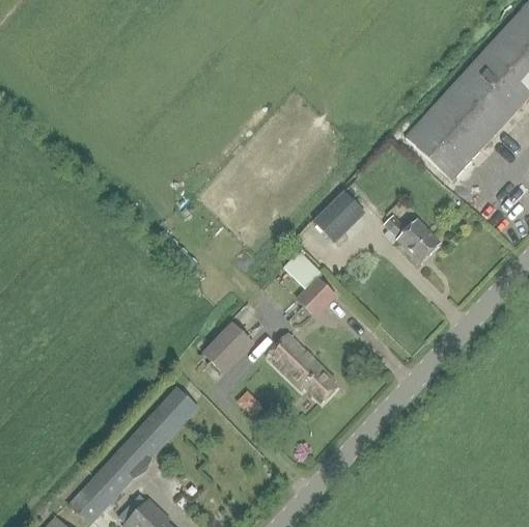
[(528,0),(406,136),(453,178),(528,95),(528,0)]
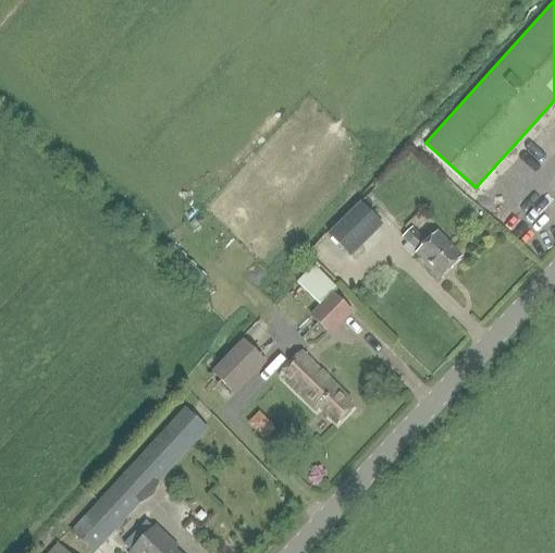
[(384,222),(361,199),(329,232),(353,255),(384,222)]
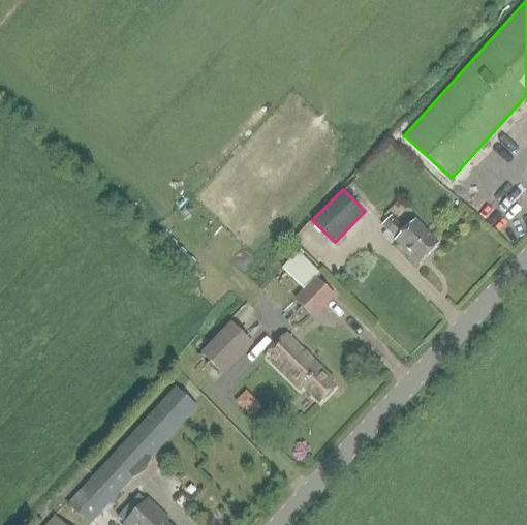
[(386,226),(383,230),(392,239),(396,236),(419,260),(439,240),(415,216),(405,225),(392,212),(382,221),(386,226)]
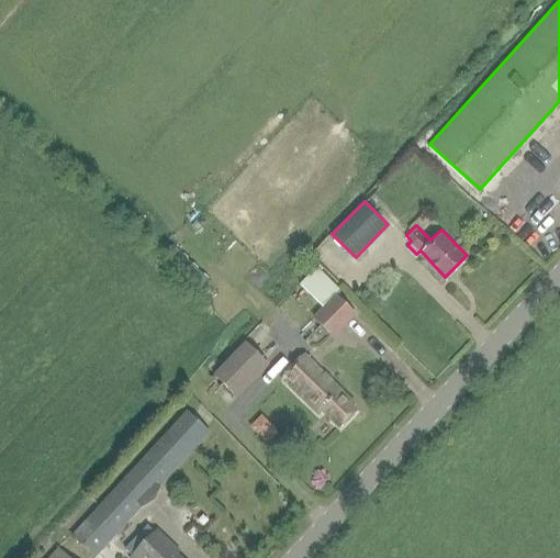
[(345,325),(358,313),(336,291),(323,304),(345,325)]
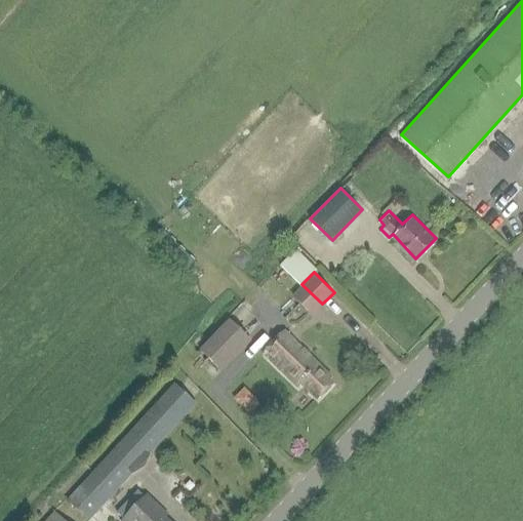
[(252,338),(229,316),(200,348),(224,369),(252,338)]
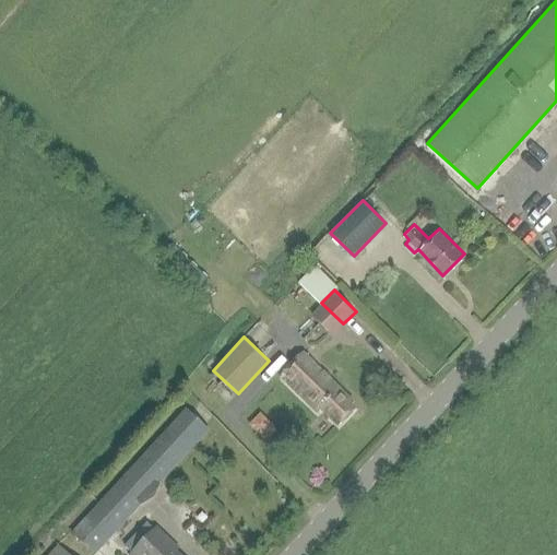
[(321,405),(340,422),(356,405),(350,400),(353,397),(303,350),(281,373),(318,409),(321,405)]
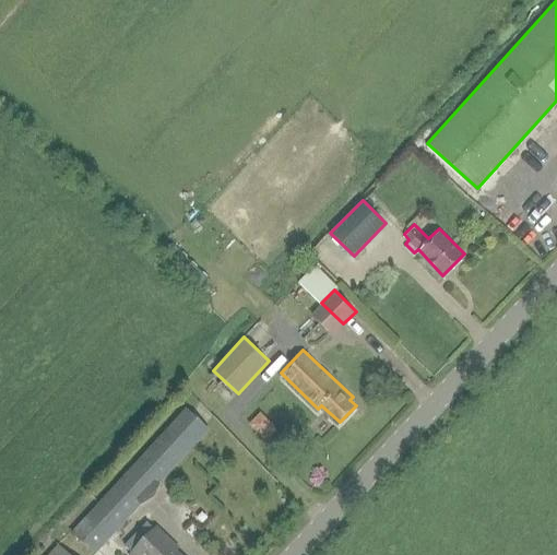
[(208,427),(186,406),(73,529),(96,550),(208,427)]
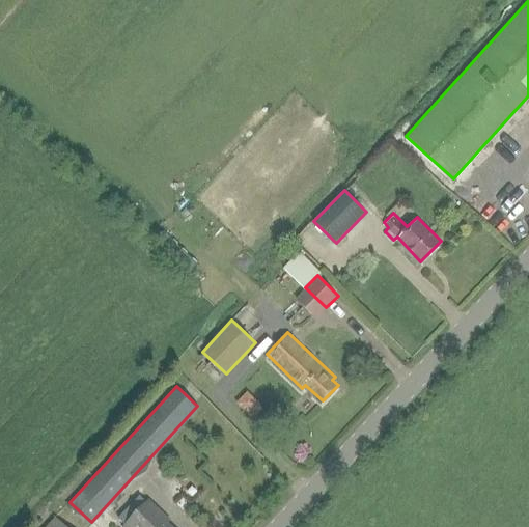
[(244,397),(255,411),(268,400),(255,387),(244,397)]
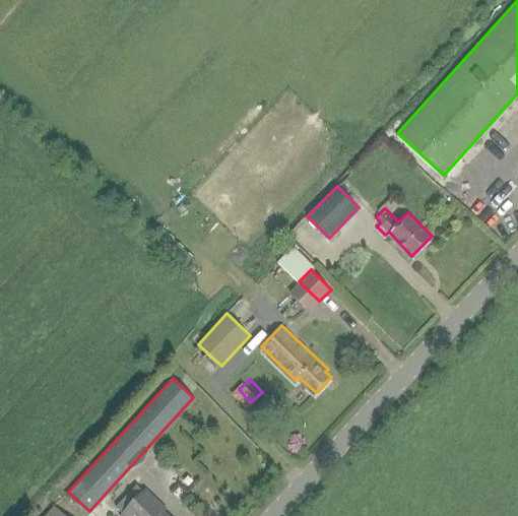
[(171,515),(164,509),(167,507),(146,488),(130,505),(125,501),(118,508),(123,512),(122,514),(124,515),(171,515)]
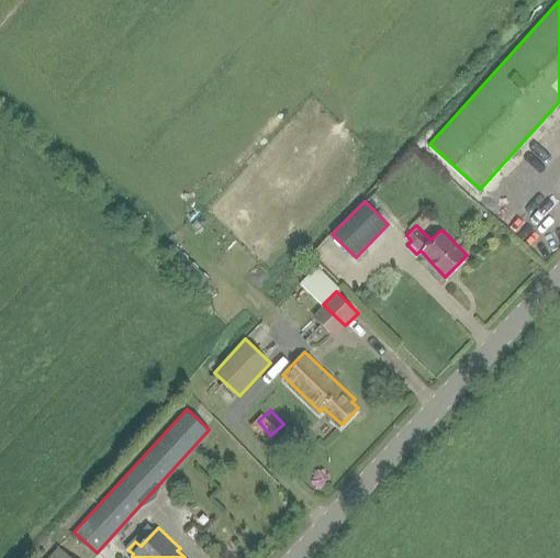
[(70,557),(58,546),(46,557),(70,557)]
